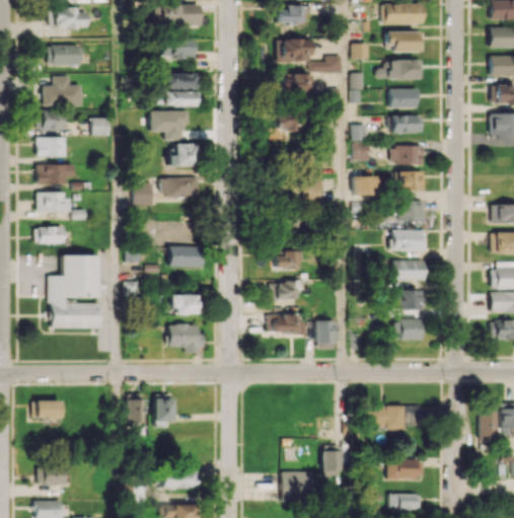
[(491,19),(513,19),(513,0),(492,0),(491,19)]
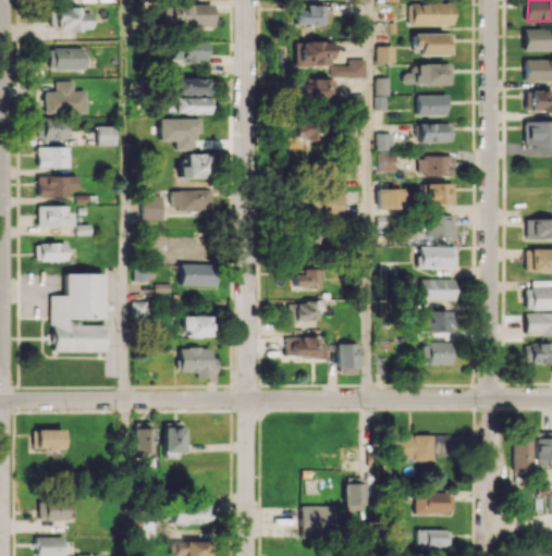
[(415,26),(454,26),(453,3),(414,4),(415,26)]
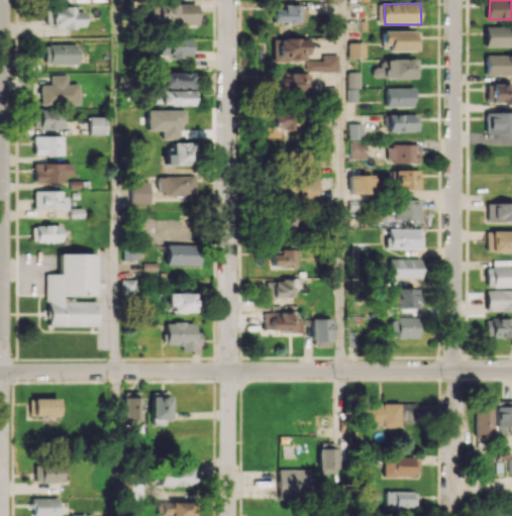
[(200,5),(161,5),(160,25),(200,26),(200,5)]
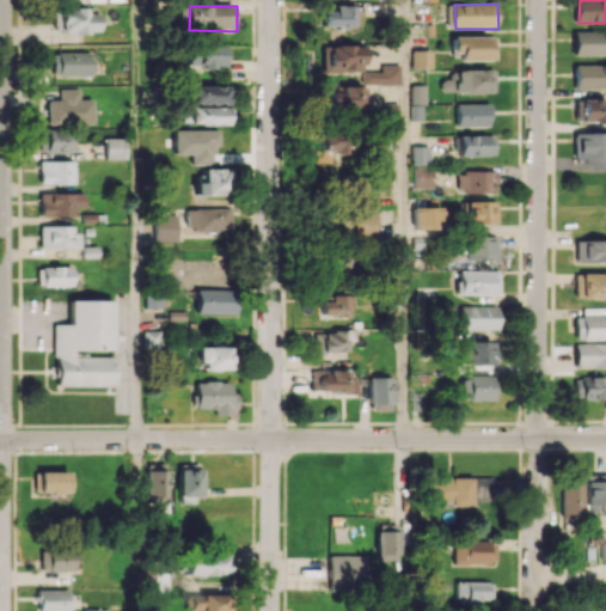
[(322,28),(354,28),(354,8),(323,7),(322,28)]
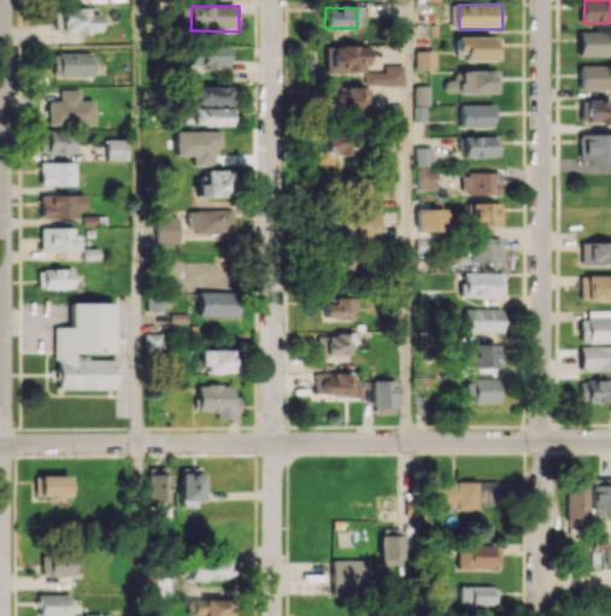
[(63,9),(62,34),(101,35),(103,10),(63,9)]
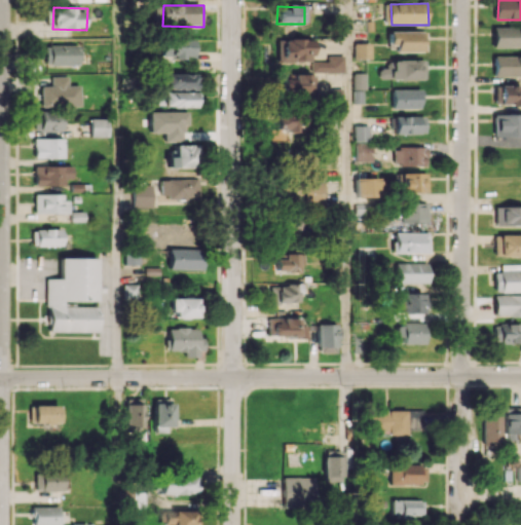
[(496,47),(520,48),(520,28),(497,28),(496,47)]
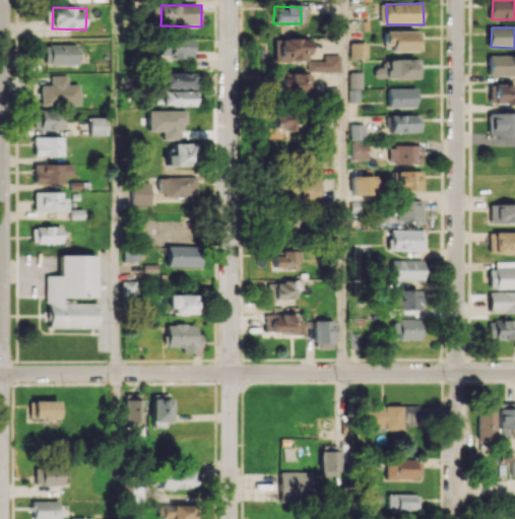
[(423,31),(390,33),(390,53),(424,52),(423,31)]
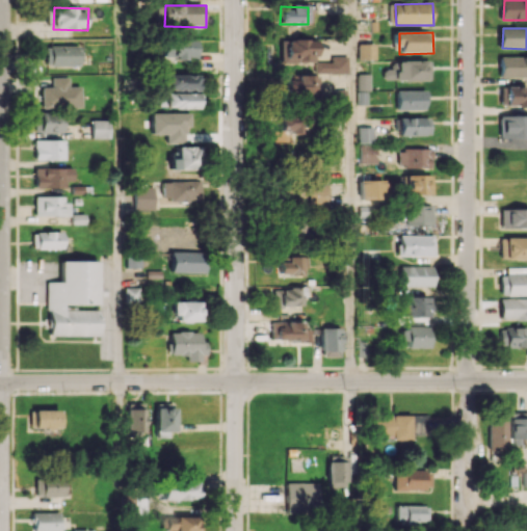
[(282,64),(317,63),(317,37),(295,38),(295,41),(282,41),(282,64)]
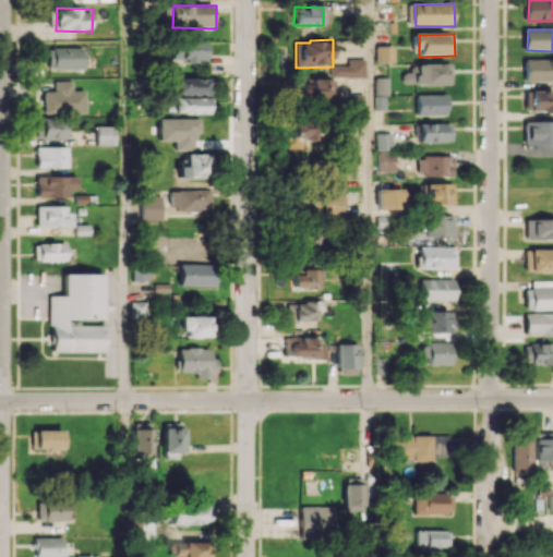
[(177,64),(211,65),(211,43),(177,43),(177,64)]
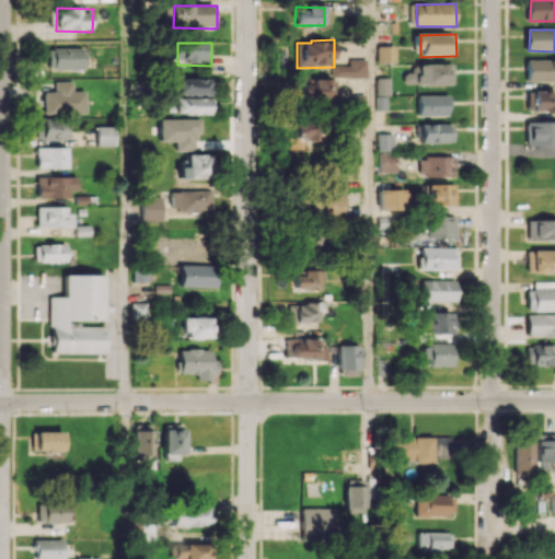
[(380,63),(399,63),(399,47),(380,47),(380,63)]
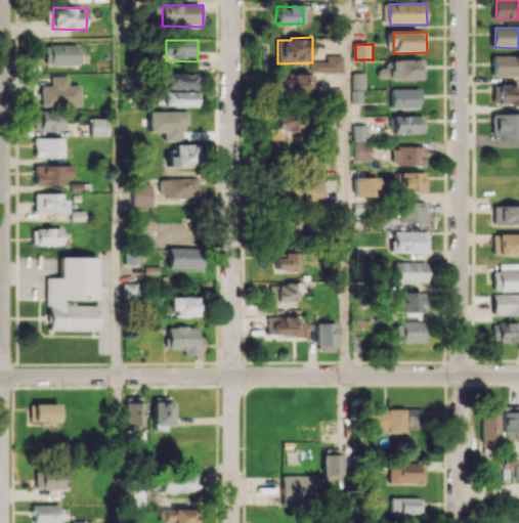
[(82,45),(49,45),(49,66),(82,66),(82,45)]
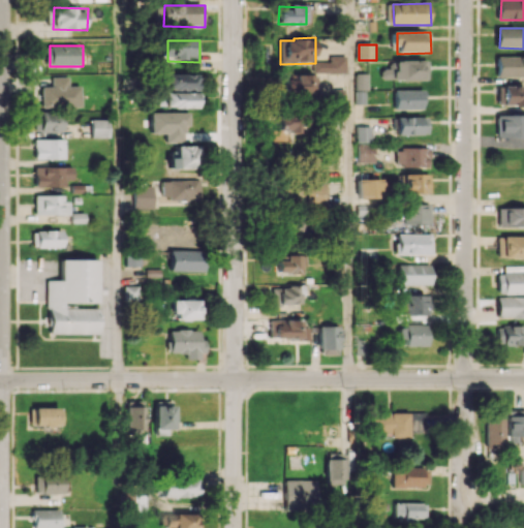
[(500,78),(523,78),(523,56),(500,57),(500,78)]
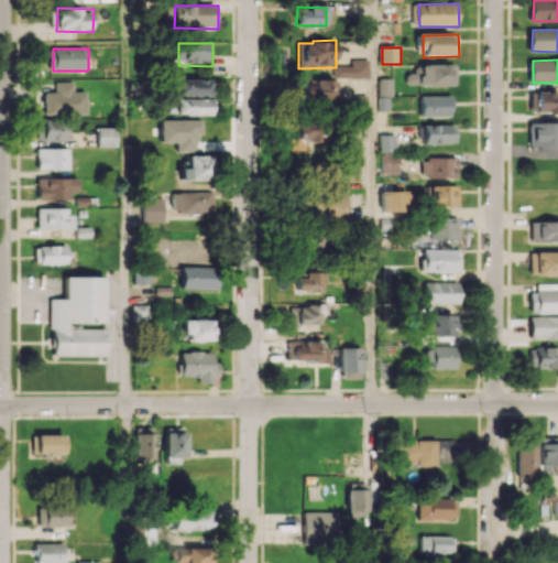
[(336,78),(371,78),(371,61),(353,61),(353,67),(336,67),(336,78)]
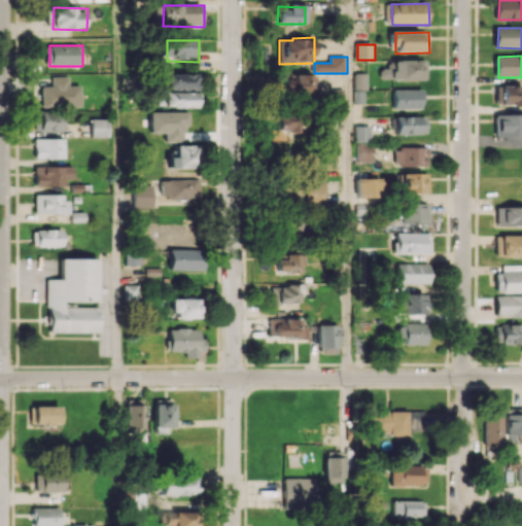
[(428,62),(396,61),(396,70),(386,70),(385,79),(428,80),(428,62)]
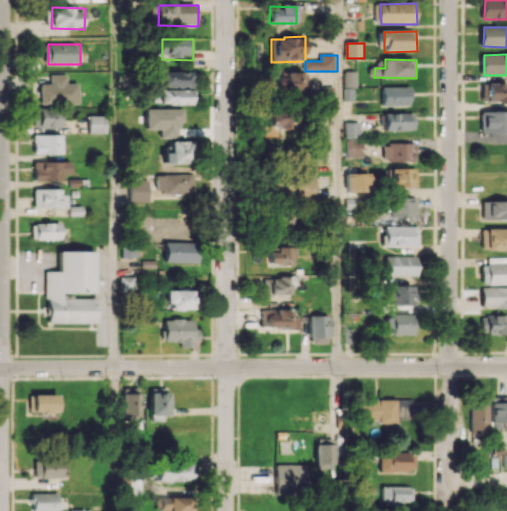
[(193,72),(162,73),(162,90),(156,90),(157,106),(194,105),(193,72)]
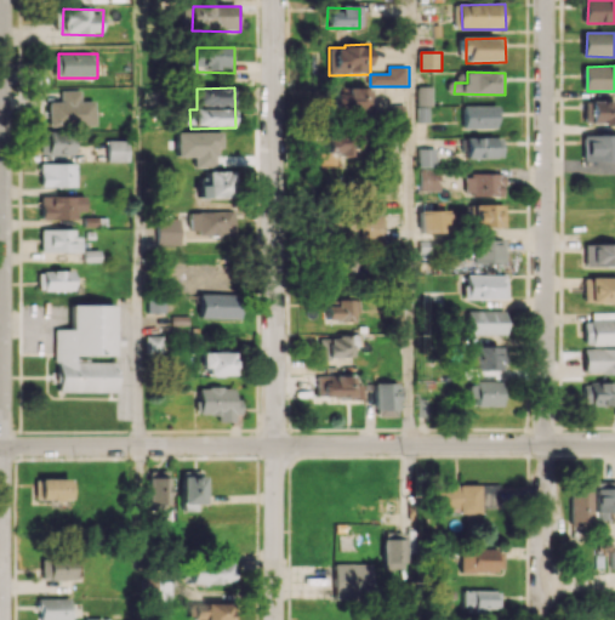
[(433,87),(419,87),(419,123),(433,123),(433,87)]
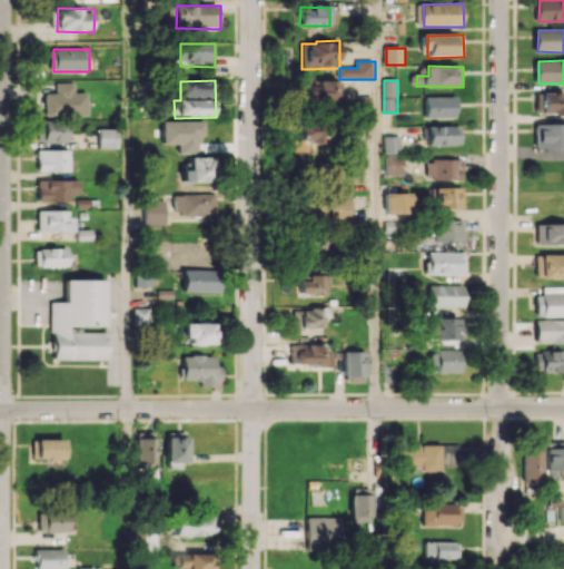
[(343,81),(318,81),(318,86),(308,86),(308,106),(343,107),(343,81)]
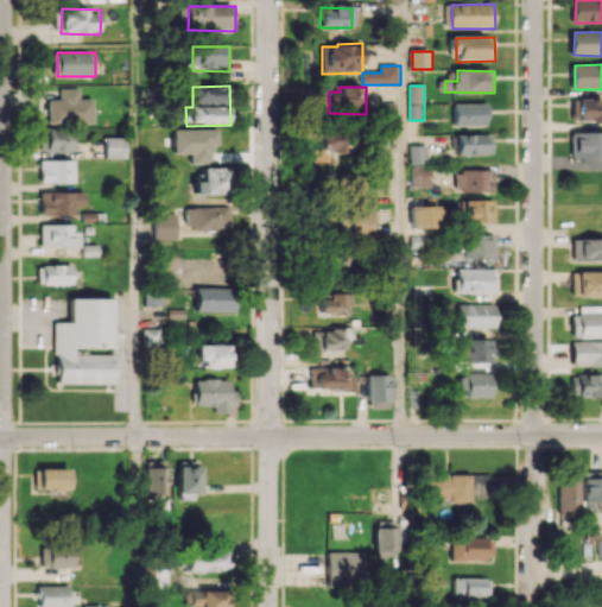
[(51,101),(52,124),(96,124),(96,100),(83,100),(83,89),(63,90),(64,100),(51,101)]
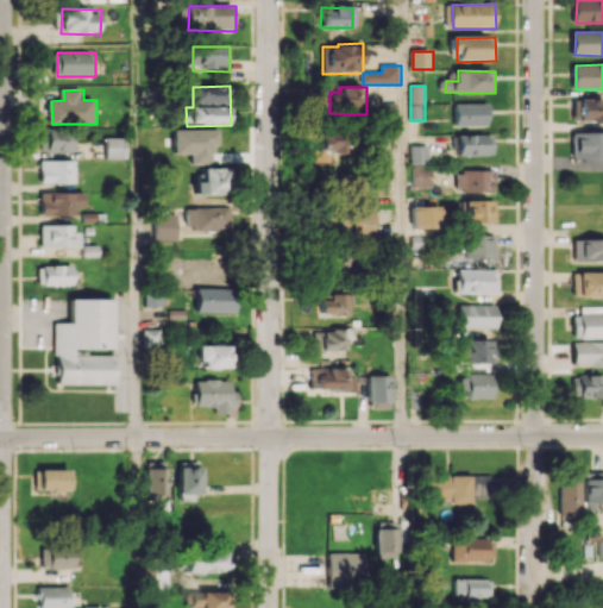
[(602,100),(583,100),(582,121),(602,121),(602,100)]
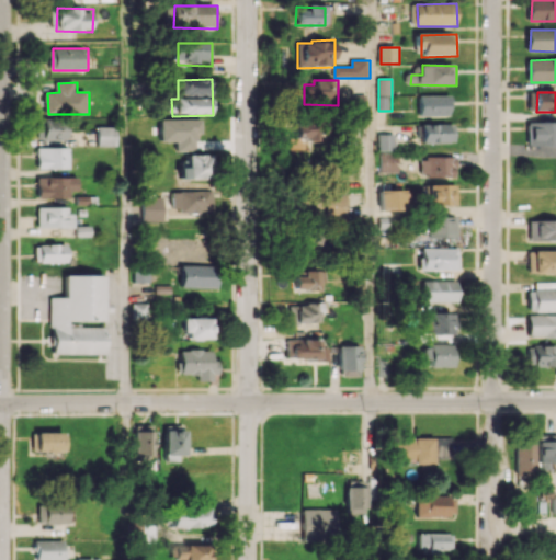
[(369,115),(369,95),(358,95),(358,115),(369,115)]
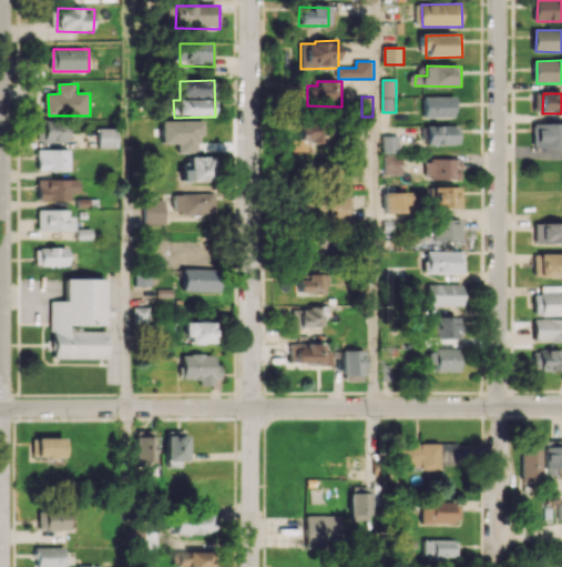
[(457,98),(427,98),(427,119),(457,119),(457,98)]
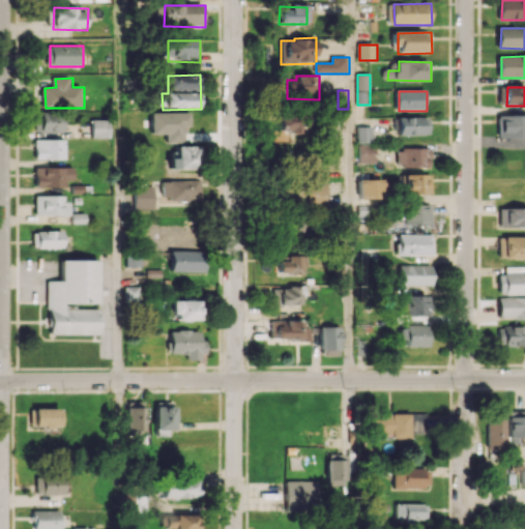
[(37,134),(67,133),(67,113),(37,113),(37,134)]
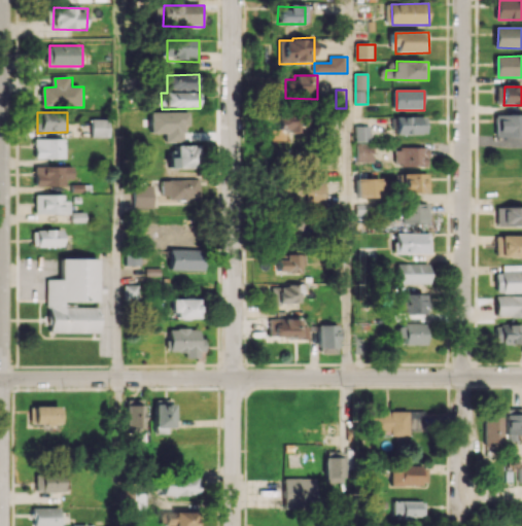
[(280,131),(275,131),(275,143),(299,143),(300,114),(280,113),(280,131)]
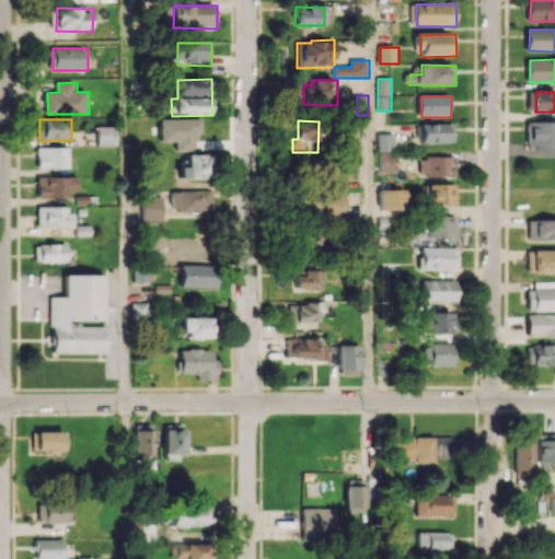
[(554,123),(530,123),(530,146),(554,146),(554,123)]
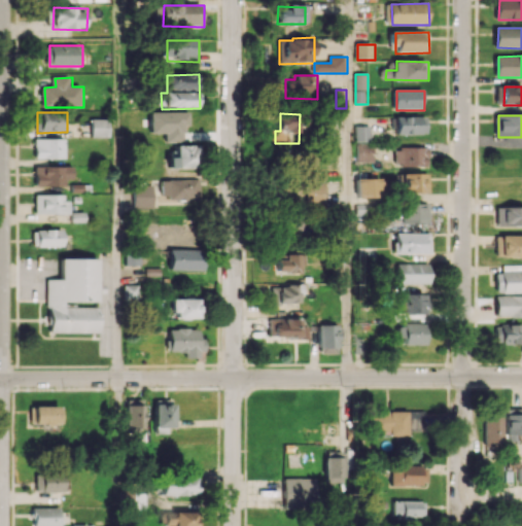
[(428,117),(398,117),(398,135),(428,135),(428,117)]
